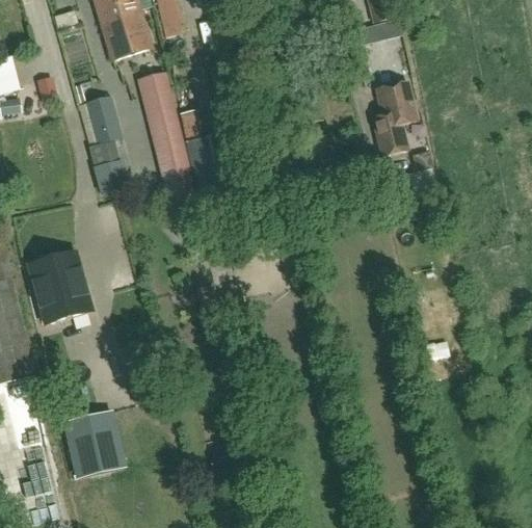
[(153,47),(153,45),(137,0),(94,0),(112,58),(153,47)]
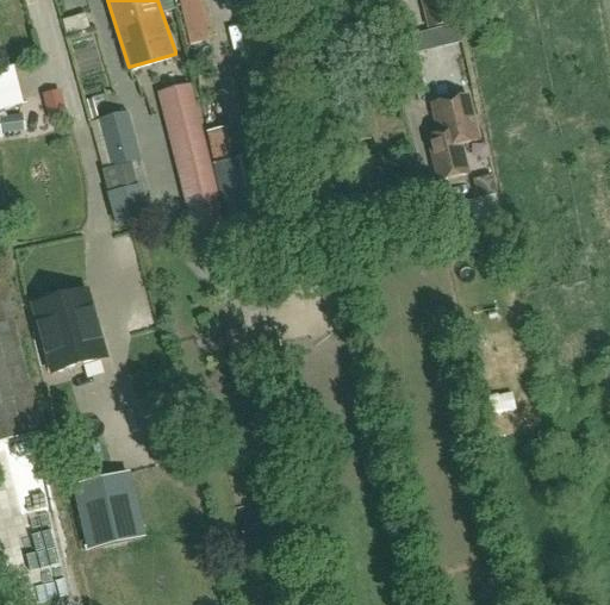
[(179,0),(190,41),(213,36),(205,0),(179,0)]
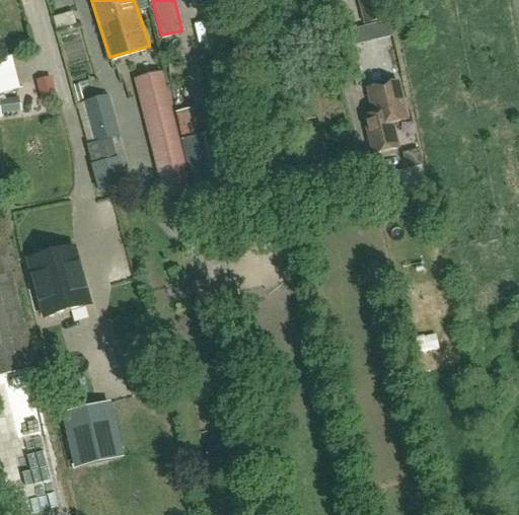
[(358,0),(364,22),(387,16),(382,0),(358,0)]
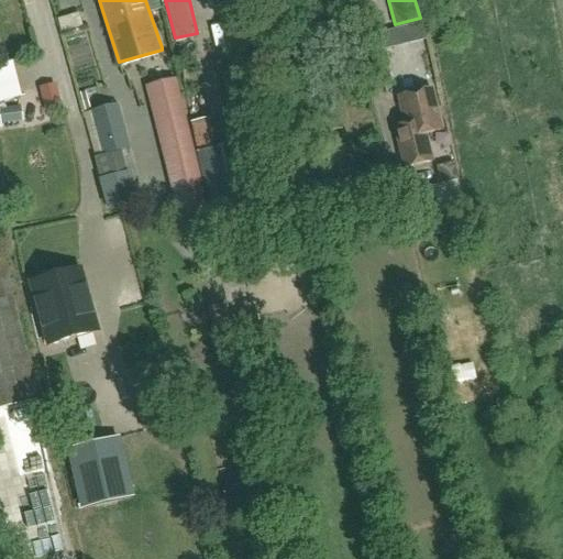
[(12,58),(0,61),(0,99),(22,94),(12,58)]
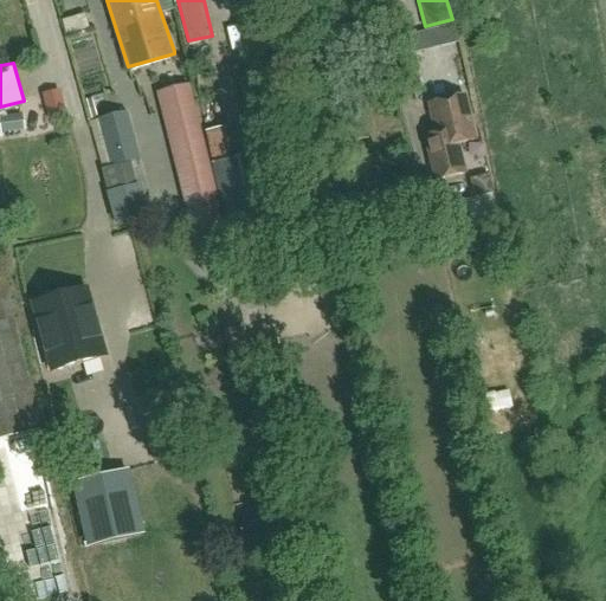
[(163,112),(193,105),(187,82),(158,89),(163,112)]
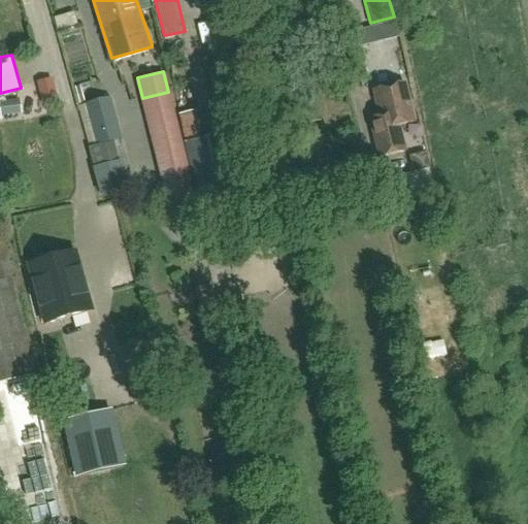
[(370,118),(377,144),(381,155),(405,150),(399,124),(415,120),(405,80),(374,89),(381,115),(370,118)]
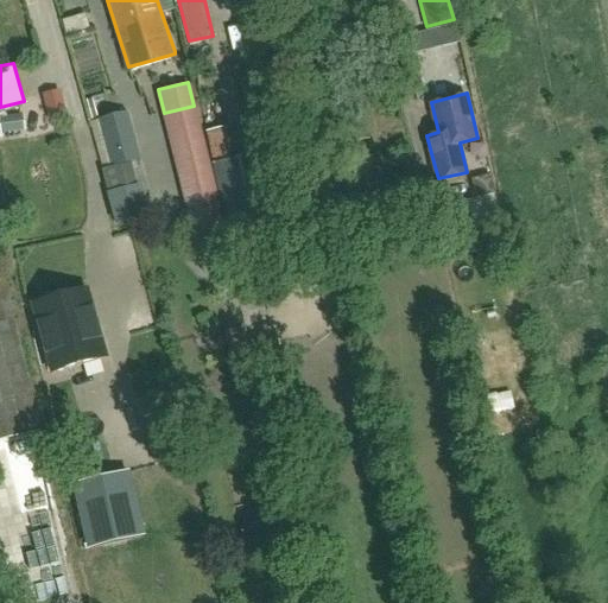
[(99,116),(112,164),(141,157),(128,108),(99,116)]
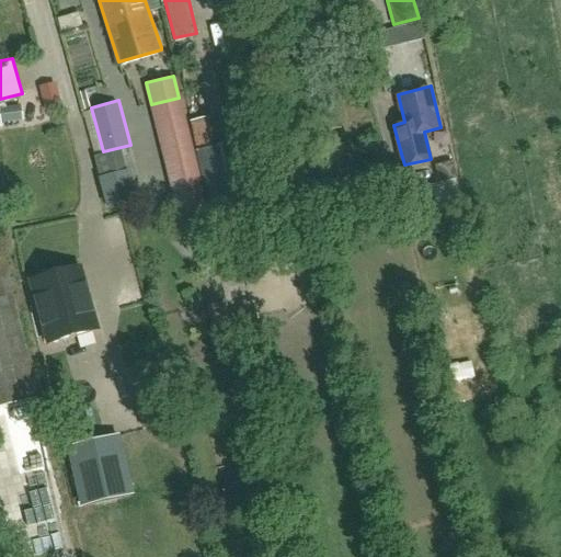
[(248,138),(216,145),(210,121),(192,126),(197,149),(214,223),(262,213),(248,138)]
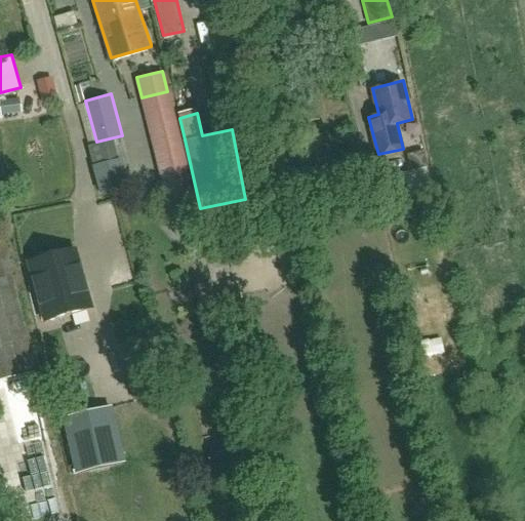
[(423,150),(408,154),(412,169),(428,165),(423,150)]
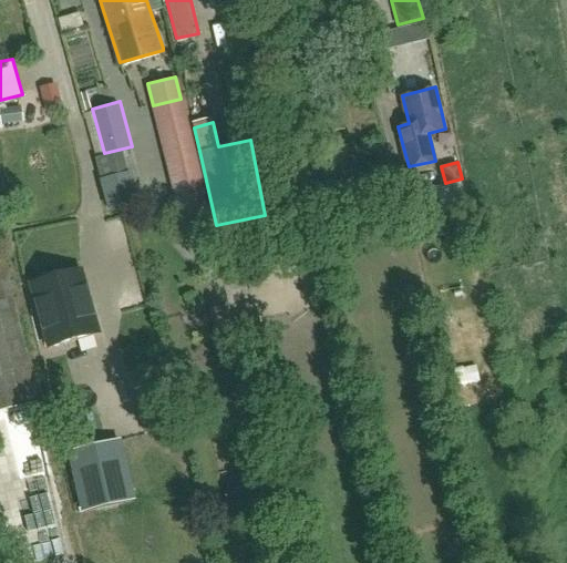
[(141,205),(138,182),(130,183),(130,177),(116,178),(119,206),(141,205)]
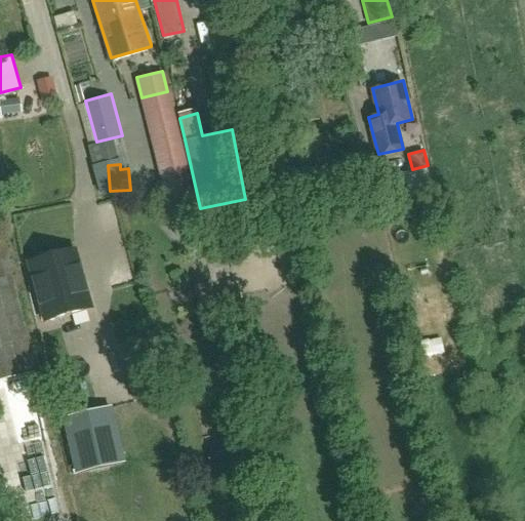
[(196,207),(185,166),(160,172),(171,213),(196,207)]
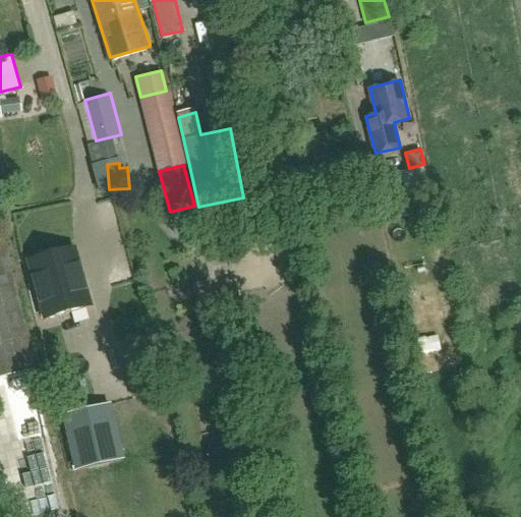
[(75,245),(29,257),(43,313),(57,309),(91,301),(75,245)]
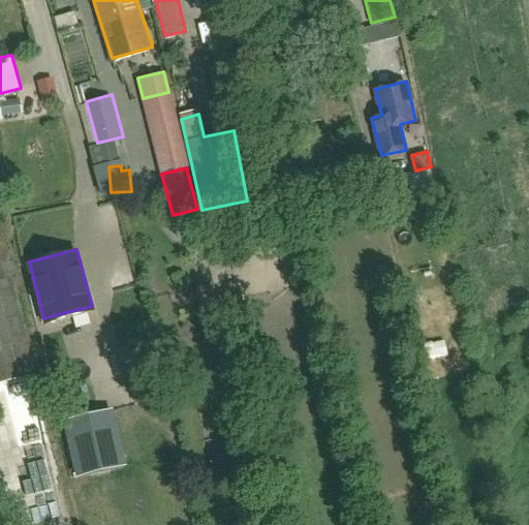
[(203,314),(219,309),(212,282),(195,286),(203,314)]
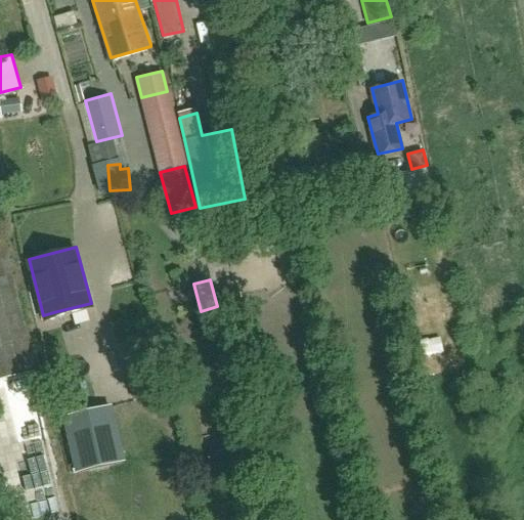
[(246,346),(242,330),(227,334),(231,349),(246,346)]
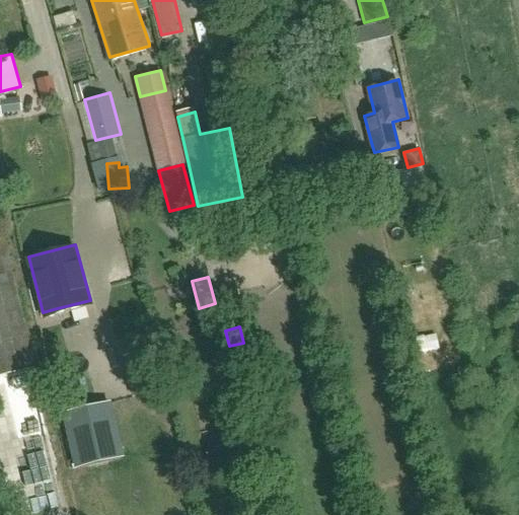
[(23,452),(38,451),(33,385),(19,386),(23,452)]
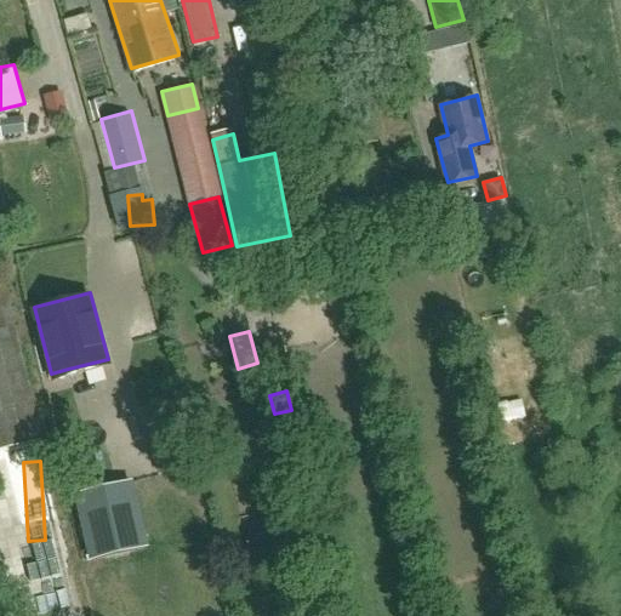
[(146,543),(130,478),(75,491),(90,555),(146,543)]
